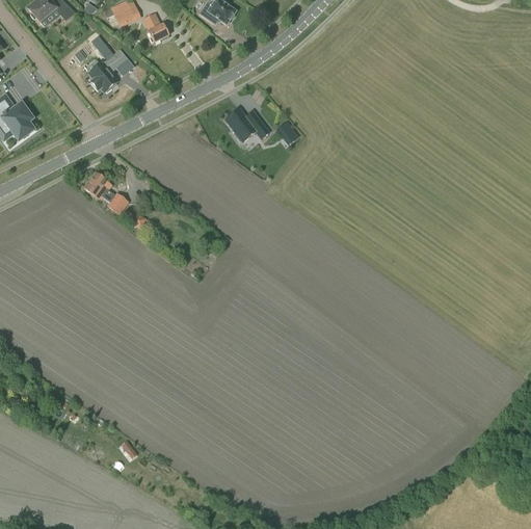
[(35,0),(28,6),(32,12),(30,14),(35,19),(36,18),(41,22),(56,8),(65,20),(76,12),(63,0),(59,0),(54,4),(51,0),(44,0),(42,2),(40,0),(35,0)]
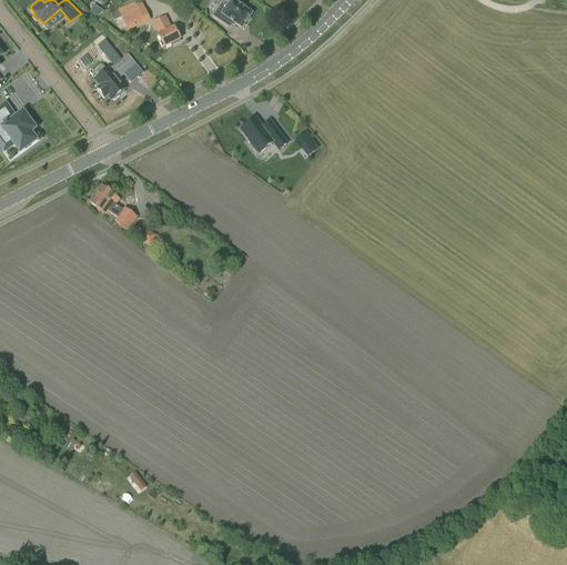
[(129,29),(151,18),(142,0),(134,0),(119,8),(129,29)]
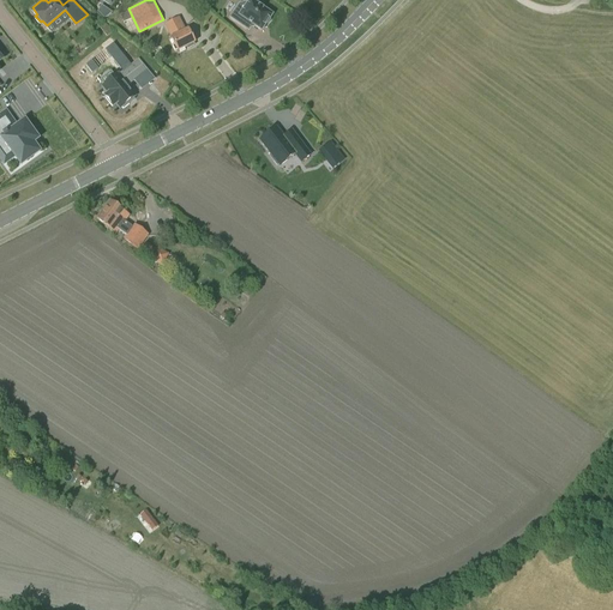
[(262,28),(272,12),(256,0),(244,0),(239,1),(229,16),(247,28),(252,20),(262,28)]
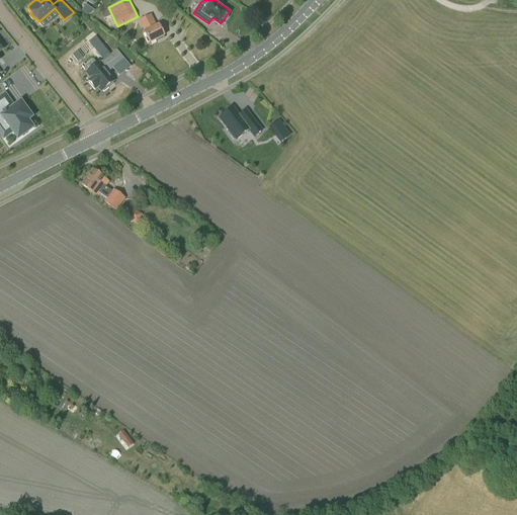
[(158,24),(152,12),(139,18),(150,40),(165,33),(160,23),(158,24)]
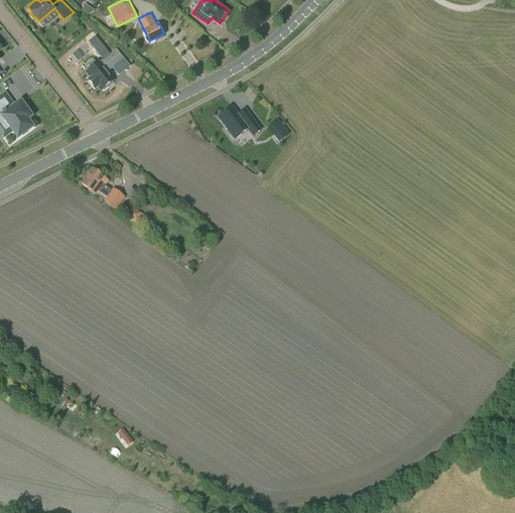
[(96,24),(90,17),(85,21),(90,28),(96,24)]
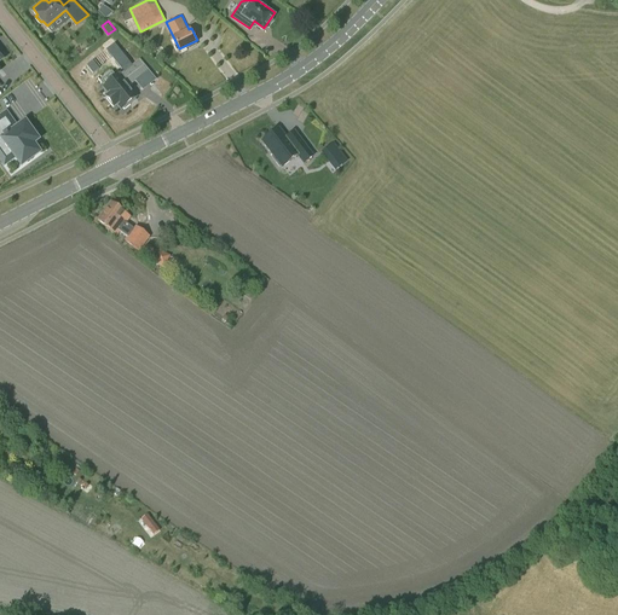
[(273,39),(266,42),(272,53),(279,50),(273,39)]
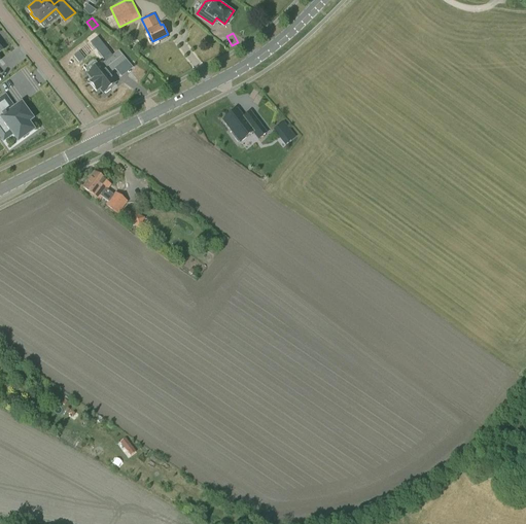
[(90,70),(89,71),(94,78),(91,80),(97,89),(100,85),(104,91),(105,90),(106,91),(111,86),(110,85),(115,80),(109,72),(108,72),(119,63),(113,54),(98,35),(91,41),(108,63),(104,67),(102,63),(101,62),(99,63),(90,70)]
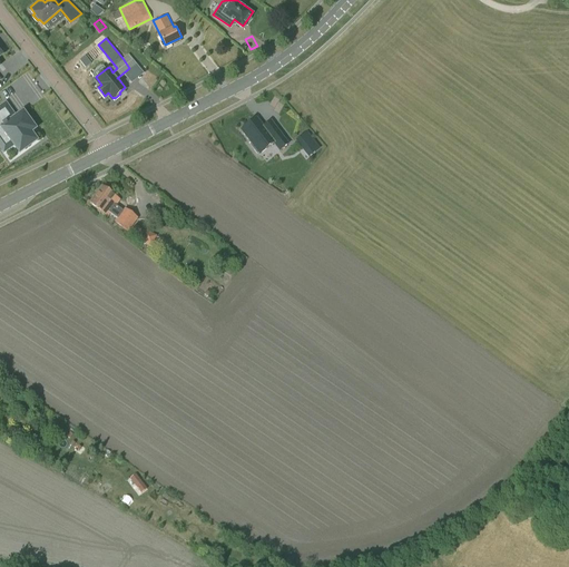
[(129,52),(123,58),(129,68),(137,62),(129,52)]
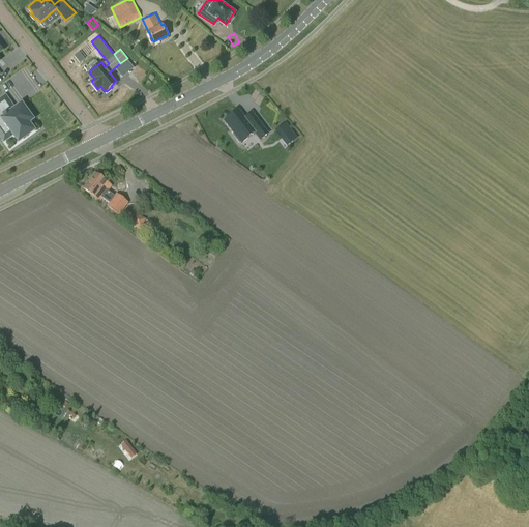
[(85,57),(80,50),(75,55),(80,61),(85,57)]
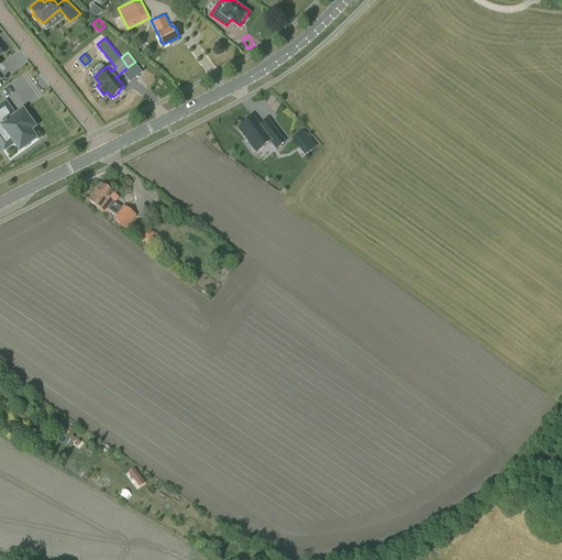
[(8,121),(0,109),(0,129),(1,129),(11,142),(14,140),(15,142),(20,147),(25,144),(26,145),(28,144),(26,143),(29,142),(30,143),(31,142),(30,141),(35,136),(30,129),(34,125),(31,120),(31,119),(30,118),(30,119),(28,117),(29,116),(28,114),(28,116),(23,110),(18,113),(8,121)]
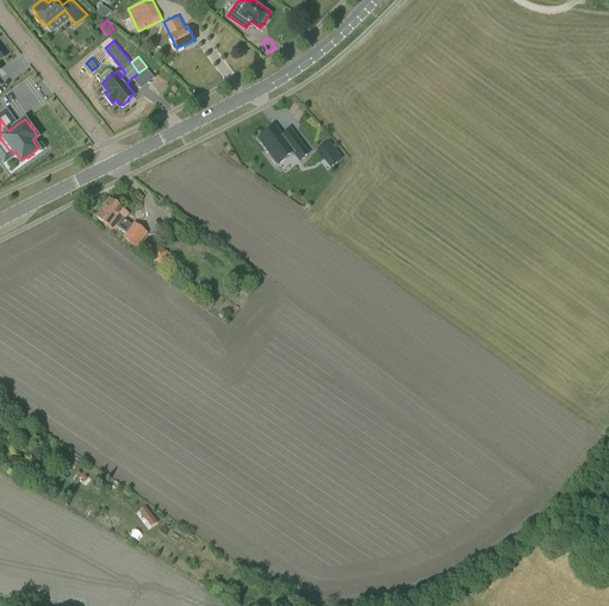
[(271,151),(278,160),(279,158),(280,160),(296,147),(302,155),(310,147),(298,133),(291,139),(275,122),(260,136),(272,150),(271,151)]
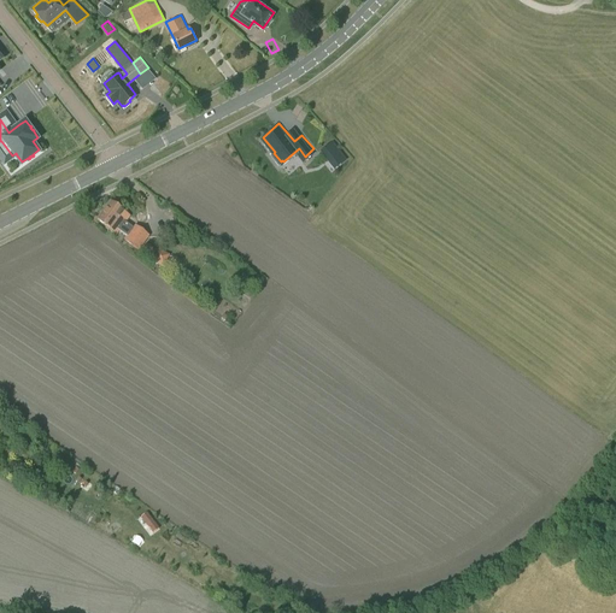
[(317,172),(326,161),(322,159),(314,170),(317,172)]
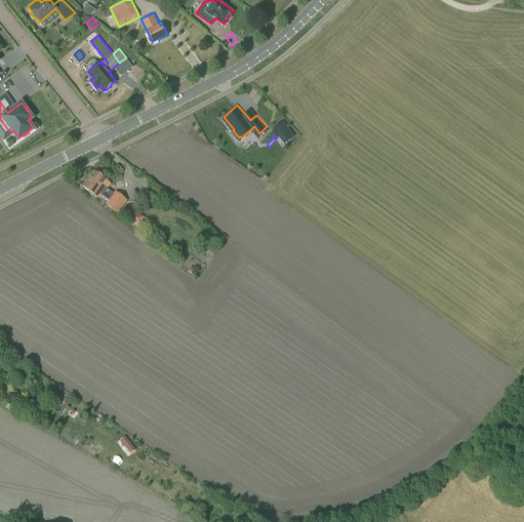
[(111,190),(113,187),(109,185),(112,182),(94,169),(83,185),(101,197),(107,188),(111,190)]
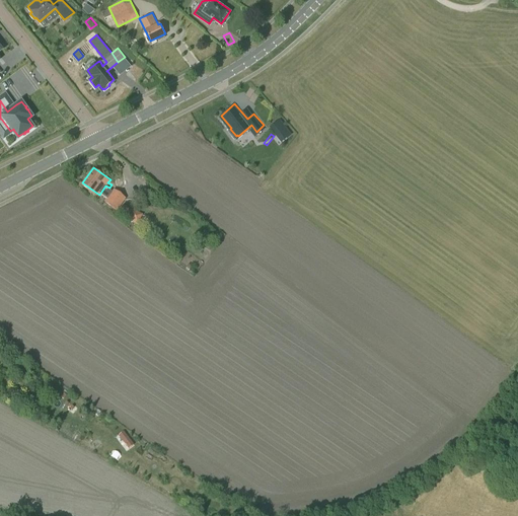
[(118,209),(127,197),(114,188),(104,200),(118,209)]
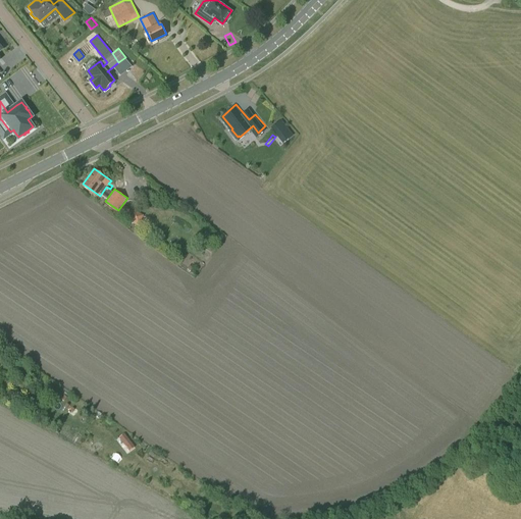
[(140,224),(145,213),(134,209),(128,219),(140,224)]
